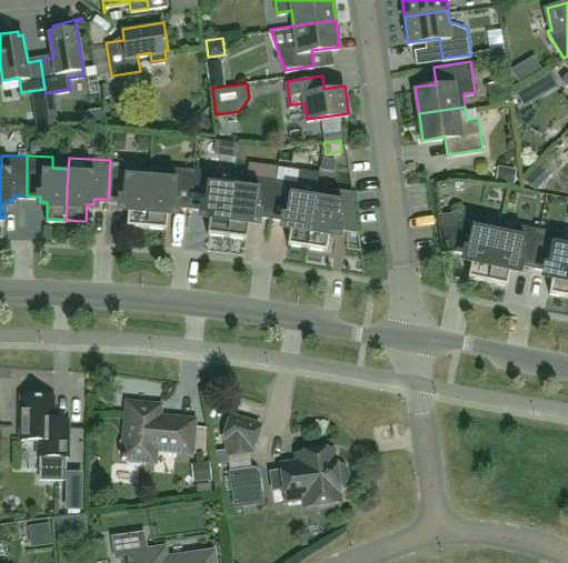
[(127,223),(147,224),(151,174),(135,172),(136,161),(110,160),(108,199),(122,200),(121,205),(129,207),(127,223)]
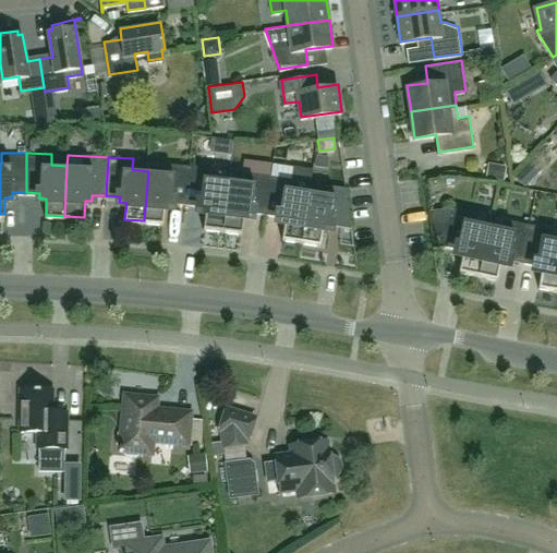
[(148,171),(144,220),(164,223),(165,206),(171,206),(172,201),(185,202),(190,164),(165,161),(164,172),(148,171)]
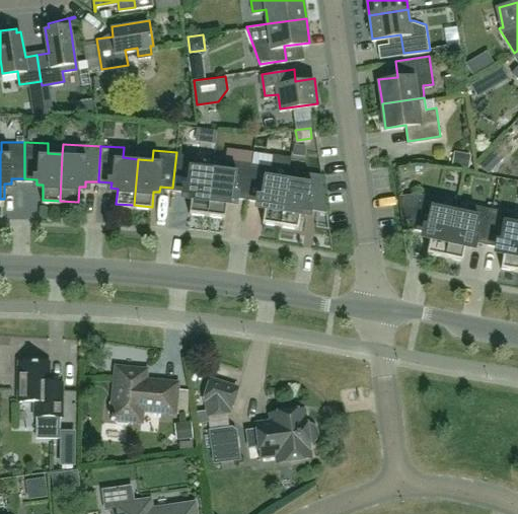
[(190,211),(207,213),(213,166),(198,165),(199,155),(176,152),(172,188),(186,190),(185,195),(192,196),(190,211)]
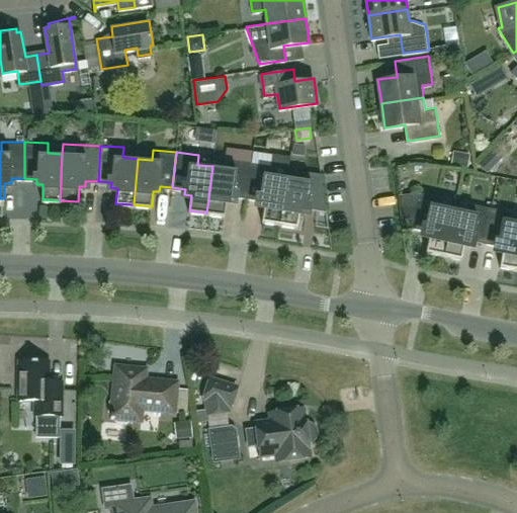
[(262,220),(279,223),(287,177),(290,156),(274,154),(272,164),(251,161),(246,196),(259,198),(258,203),(264,204),(262,220)]
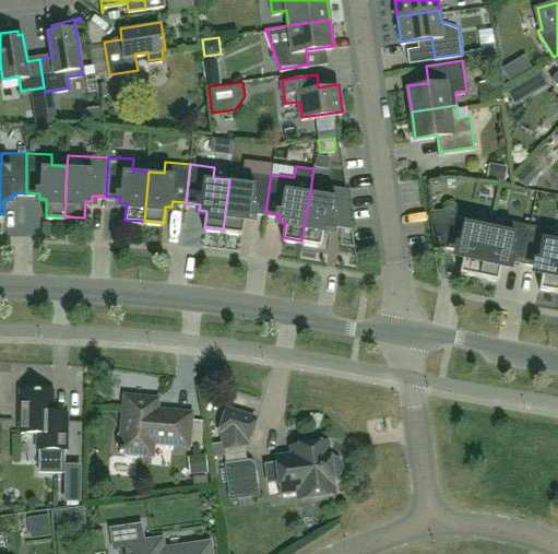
[(265,212),(271,174),(247,171),(245,181),(229,179),(223,230),(242,232),(245,215),(251,216),(252,211),(265,212)]
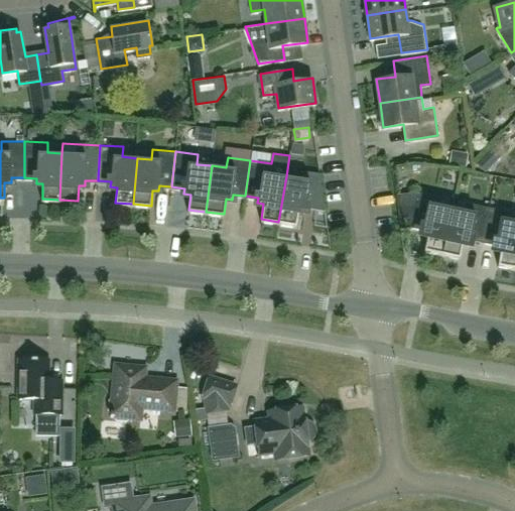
[(286,176),(278,222),(296,225),(298,210),(305,211),(305,206),(310,208),(326,209),(320,171),(302,168),(300,178),(286,176)]
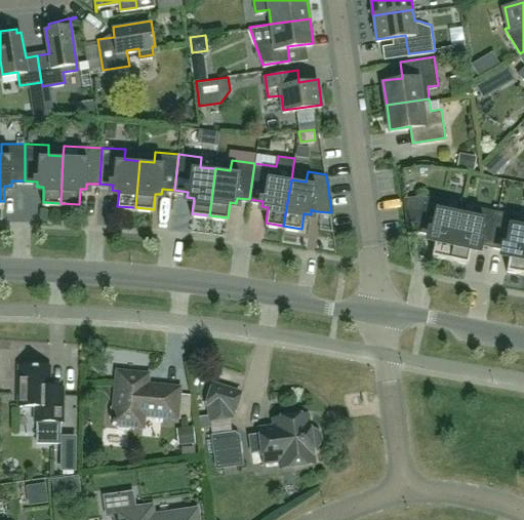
[(432,253),(450,257),(459,211),(445,208),(447,198),(425,193),(403,196),(408,231),(417,229),(430,232),(429,237),(436,238),(432,253)]
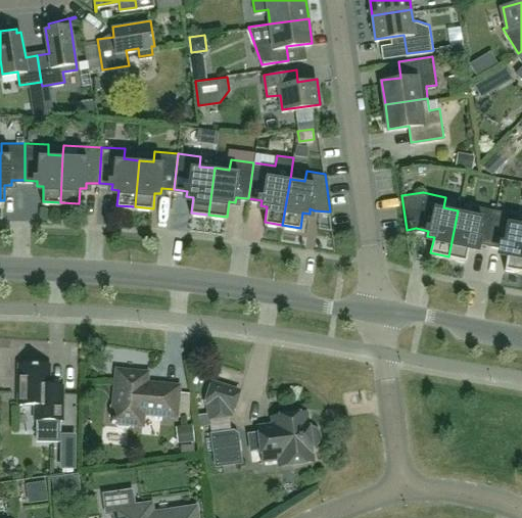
[(469,245),(475,246),(476,241),(489,244),(496,208),(475,203),(473,214),(458,210),(448,256),(466,261),(469,245)]
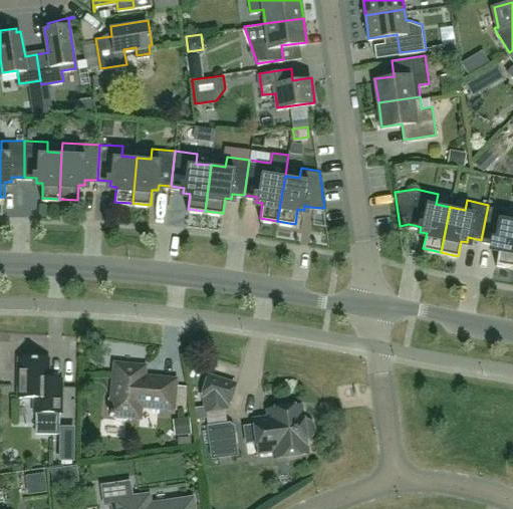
[(496,263),(512,266),(512,219),(507,218),(509,208),(488,205),(481,240),(494,242),(493,247),(499,248),(496,263)]
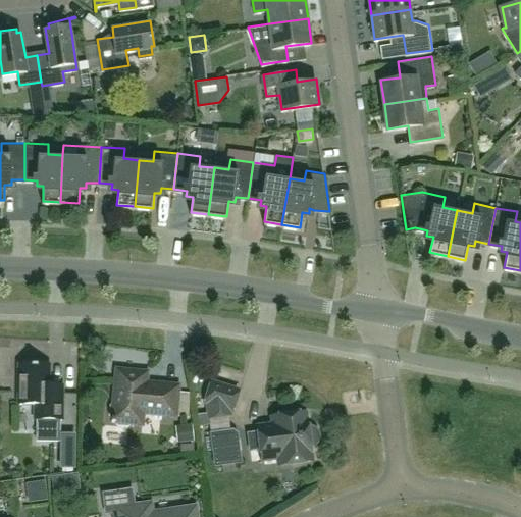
[(36,401),(35,416),(38,416),(38,437),(60,437),(60,416),(63,416),(63,386),(49,386),(50,361),(19,361),(18,401),(36,401)]
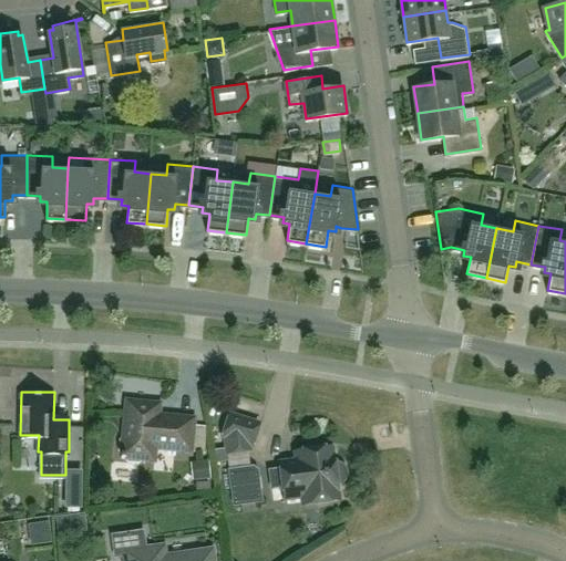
[(195,415),(172,413),(171,413),(170,413),(170,414),(168,414),(168,415),(160,414),(161,404),(161,403),(160,402),(158,401),(157,401),(127,397),(124,433),(121,436),(120,447),(122,450),(122,455),(125,455),(129,458),(140,459),(143,457),(155,458),(156,445),(192,448),(195,415)]
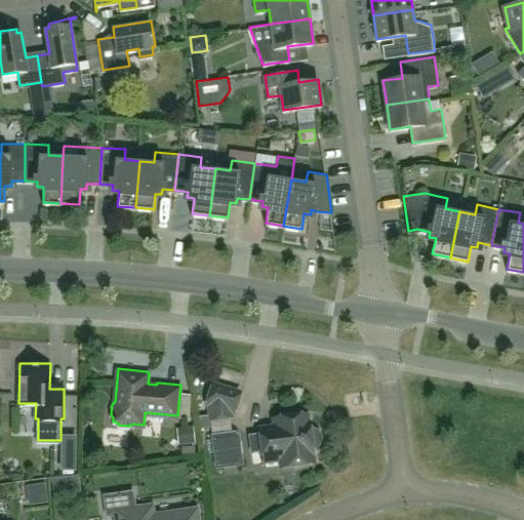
[(207,402),(209,403),(211,416),(232,414),(232,409),(234,410),(240,390),(213,381),(207,402)]
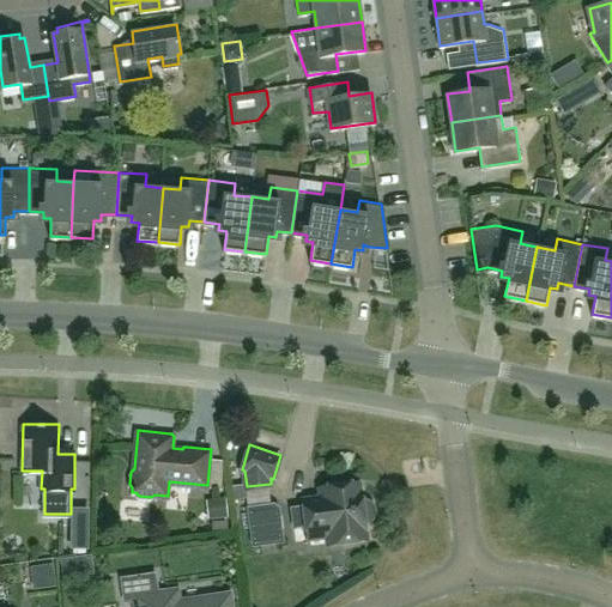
[(365,528),(365,521),(371,519),(375,514),(375,508),(373,502),(368,497),(362,497),(361,491),(359,491),(358,481),(353,483),(350,480),(340,481),(338,484),(326,486),(327,492),(325,496),(304,498),(304,504),(292,507),(295,524),(308,523),(309,535),(323,534),(325,542),(367,536),(365,528)]
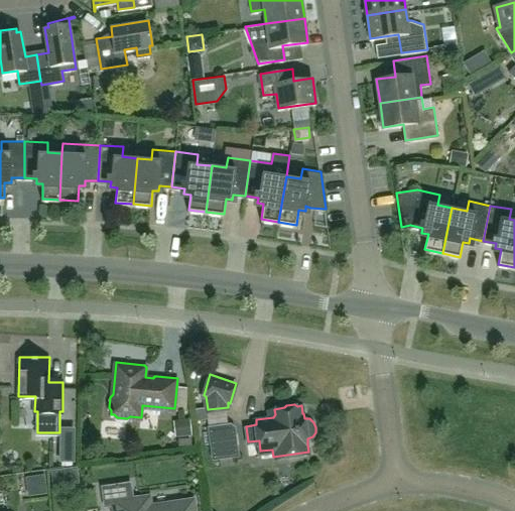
[(190,418),(173,419),(174,435),(191,434),(190,418)]
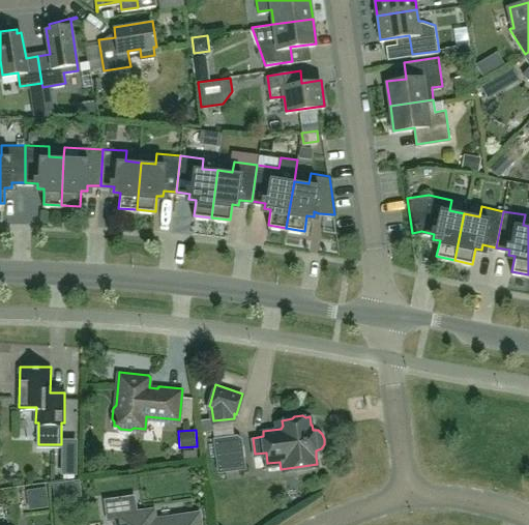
[(243,456),(241,439),(239,439),(235,436),(235,434),(215,437),(218,459),(218,456),(242,453),(242,456),(243,456)]
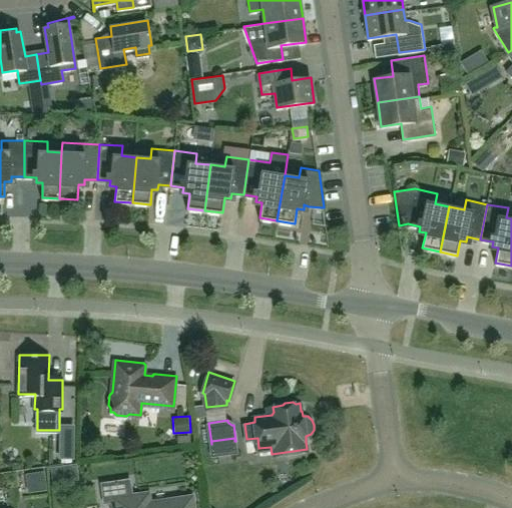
[(71,464),(50,467),(52,481),(73,478),(71,464)]
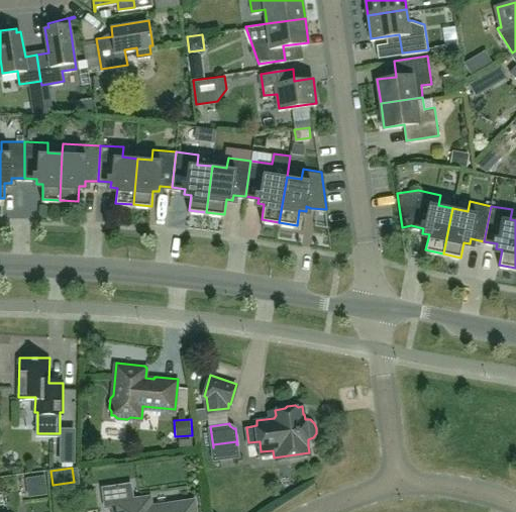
[(105,504),(115,503),(116,511),(194,511),(193,500),(149,506),(148,497),(132,499),(130,485),(103,489),(105,504)]
